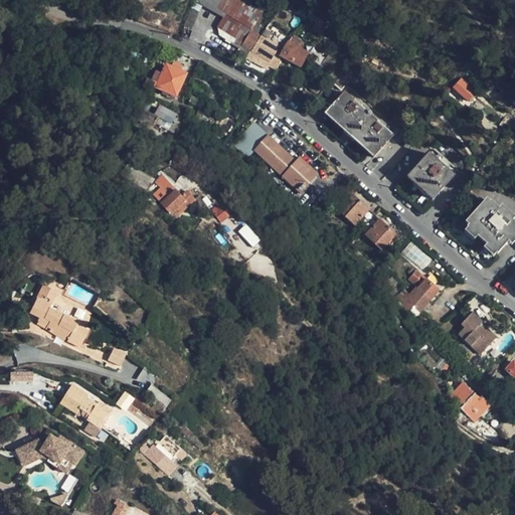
[(227,0),(232,3),(219,27),(236,38),(231,47),(239,52),(240,50),(247,54),(251,47),(248,45),(249,42),(275,57),(278,53),(282,46),(249,27),(263,3),(258,0),(227,0)]
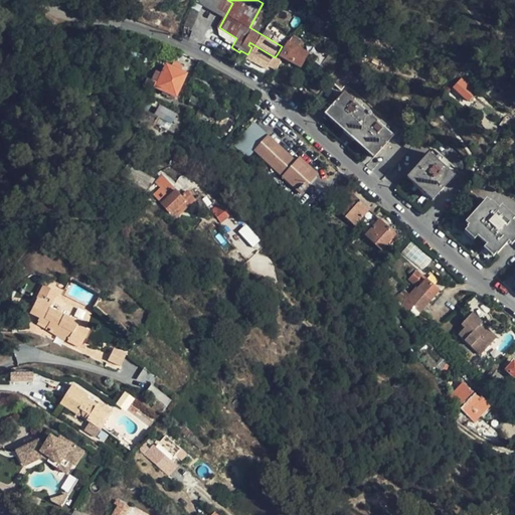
[(295,36),(287,49),(283,57),(302,68),(310,55),(302,50),(307,43),(295,36)]
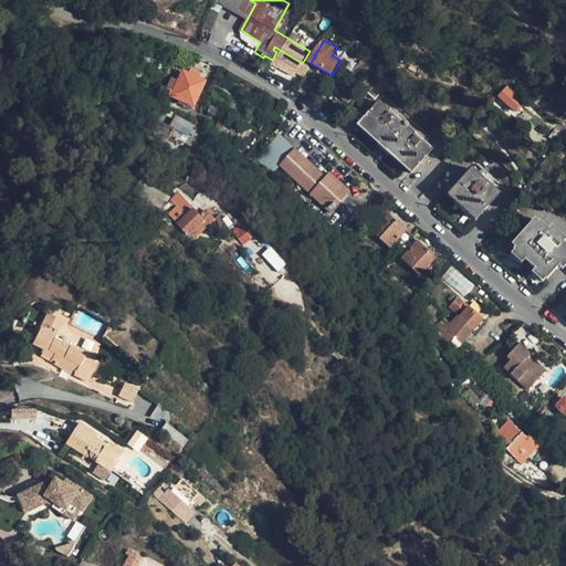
[(77,44),(73,54),(71,61),(77,63),(83,45),(77,44)]
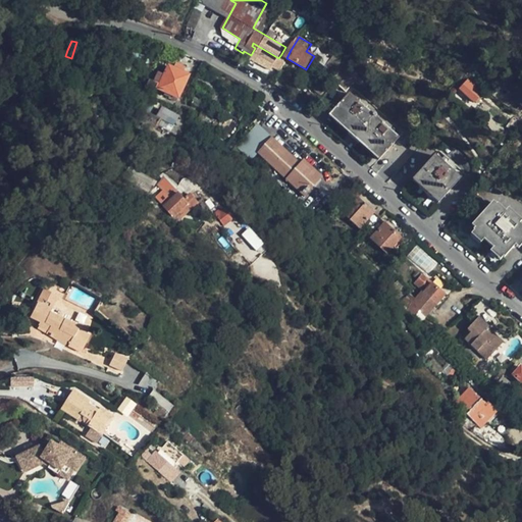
[(285,47),(281,54),(286,58),(291,50),(285,47)]
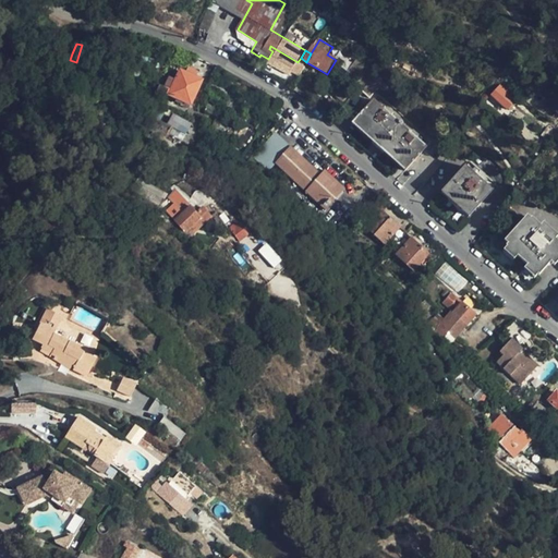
[(170,95),(179,99),(185,102),(192,106),(203,81),(181,72),(170,95)]
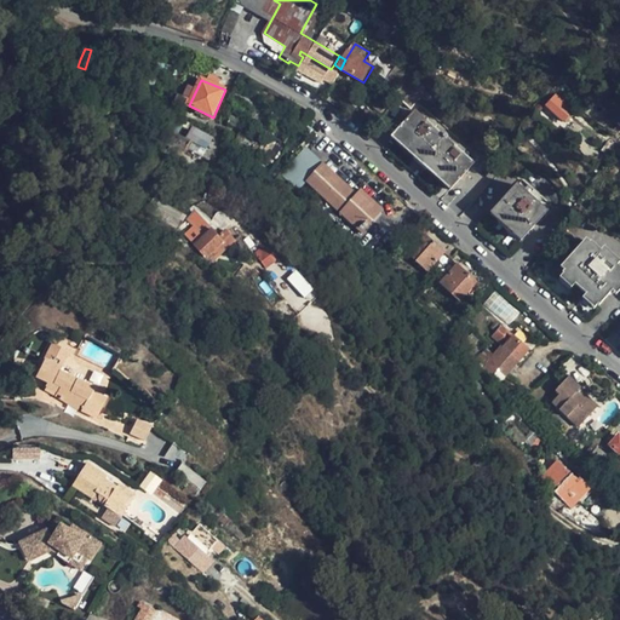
[(411,109),(423,93),(407,81),(396,99),(411,109)]
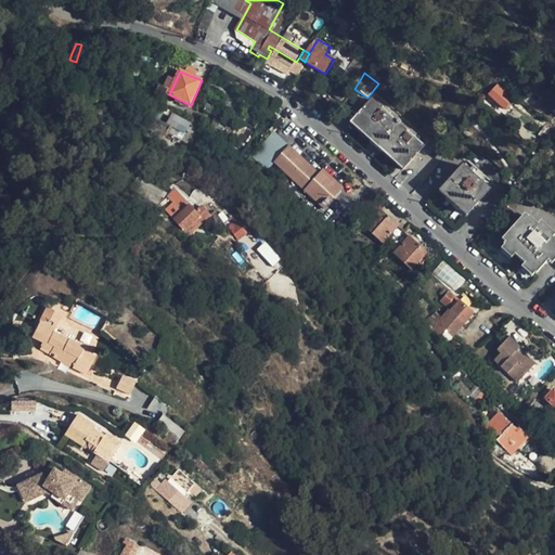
[(170,81),(163,78),(159,86),(167,89),(170,81)]
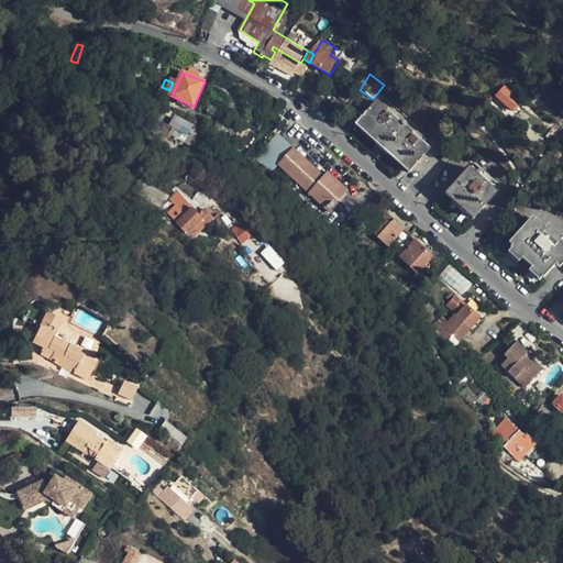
[(520,103),(504,88),(497,97),(514,111),(520,103)]
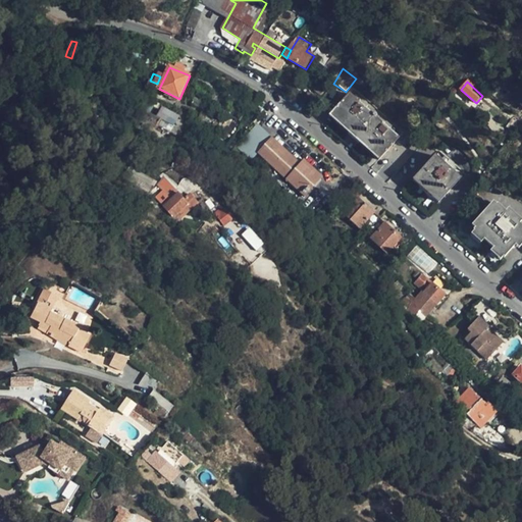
[(399,139),(350,94),(336,108),(330,115),(379,160),(399,139)]
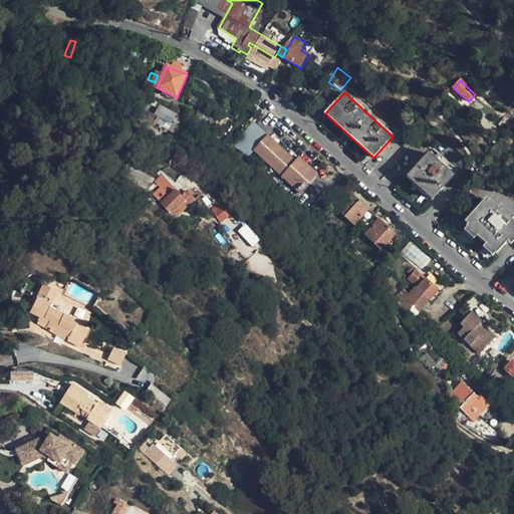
[(171,126),(177,112),(162,105),(156,118),(171,126)]
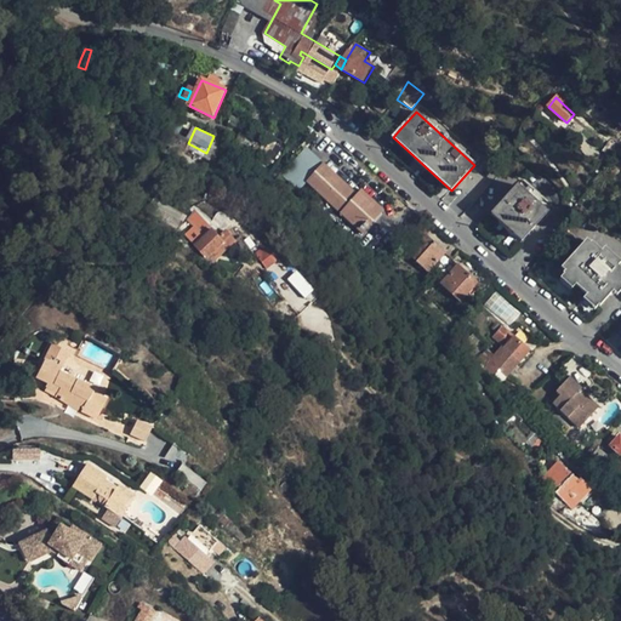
[(275,165),(286,149),(275,141),(263,155),(275,165)]
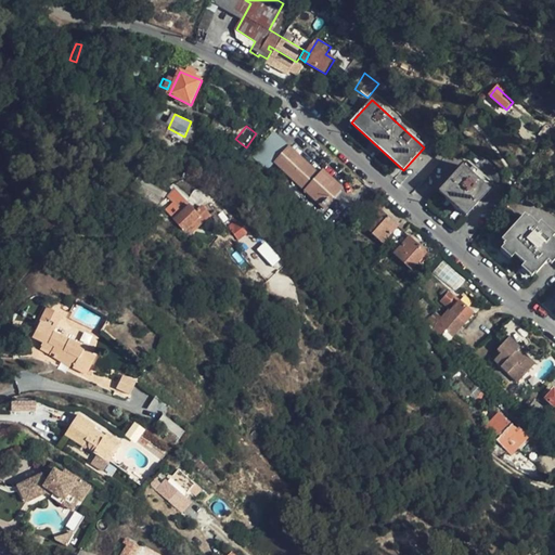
[(326,181),(296,154),(280,173),(325,213),(345,190),(330,177),(326,181)]
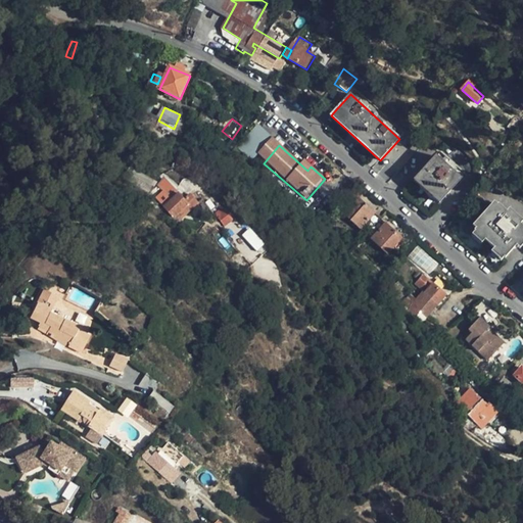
[(439,203),(461,179),(436,157),(414,181),(439,203)]
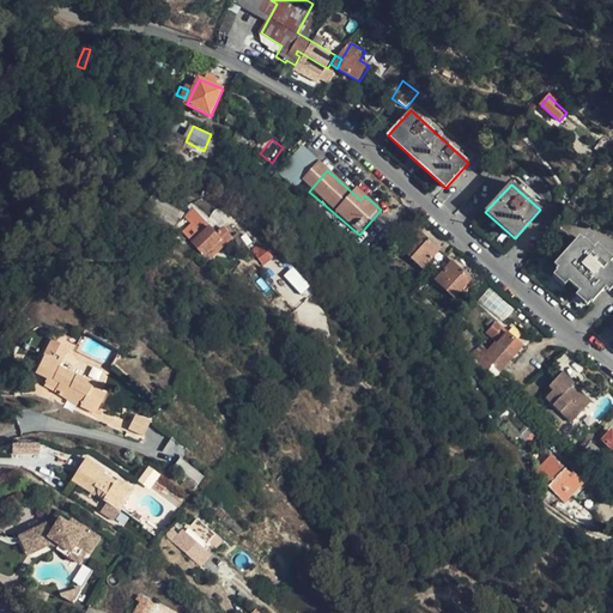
[(195,242),(208,231),(206,228),(202,230),(199,228),(189,236),(195,242)]
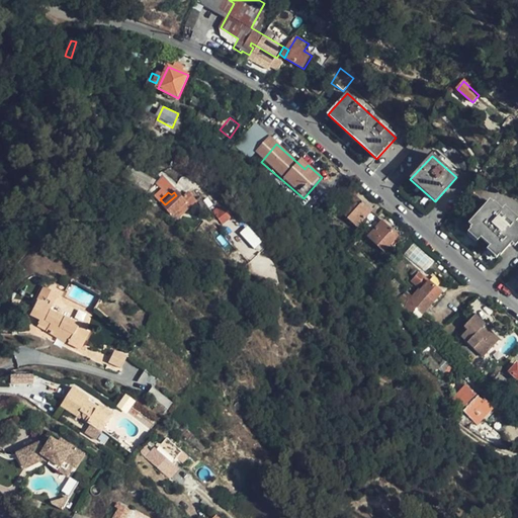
[(179,192),(176,195),(165,204),(174,216),(188,202),(179,192)]
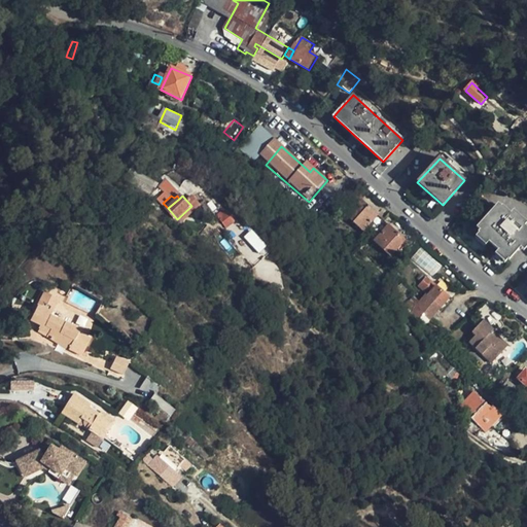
[(375,232),(385,220),(362,201),(348,217),(364,232),(370,226),(375,232)]
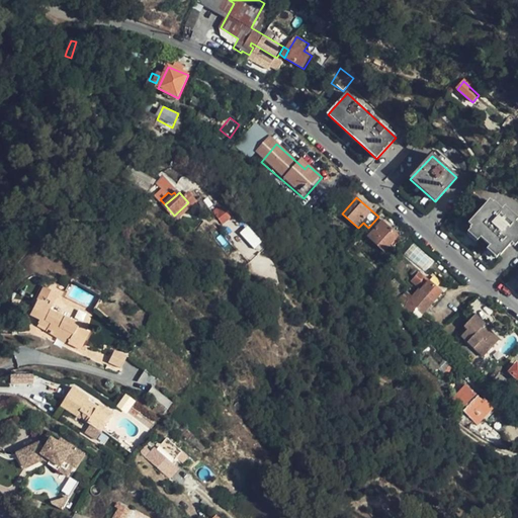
[(501,256),(517,236),(517,224),(514,222),(517,219),(505,208),(503,211),(494,202),(470,228),(487,243),(491,247),(501,256)]
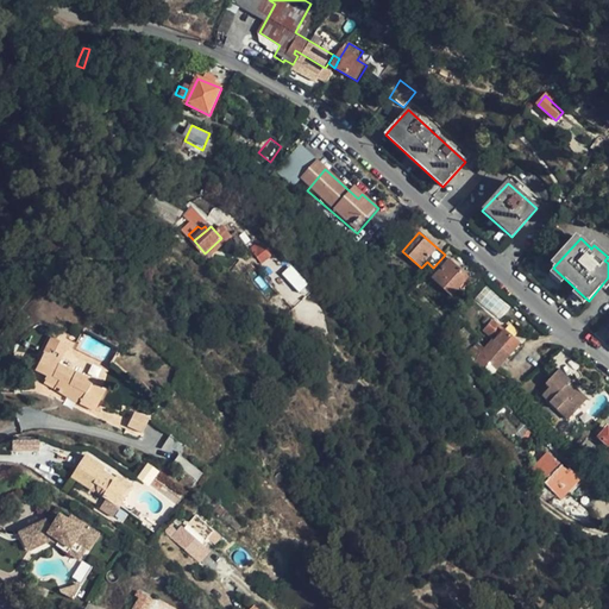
[(470,278),(445,255),(433,268),(439,274),(434,280),(452,296),(470,278)]
